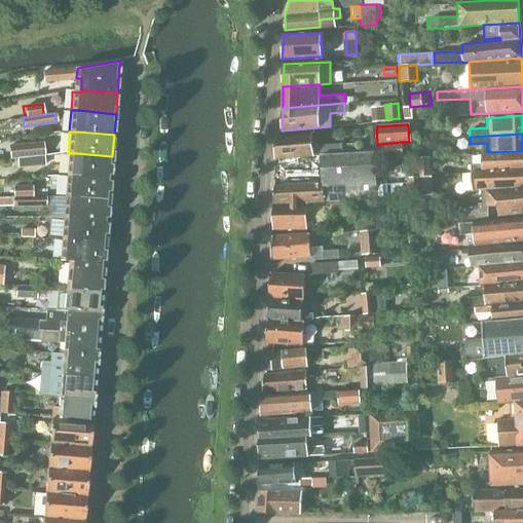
[(312,155),(321,155),(356,152),(356,142),(311,146),(310,135),(276,137),(275,158),(312,155)]
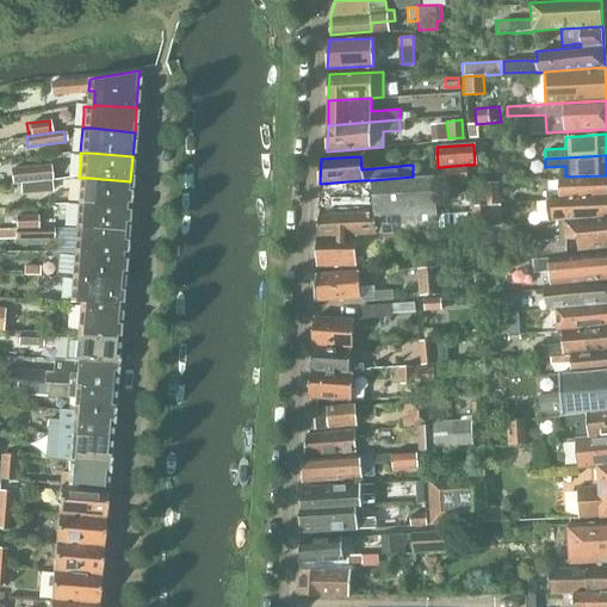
[(466,165),(441,167),(443,183),(469,181),(466,165)]
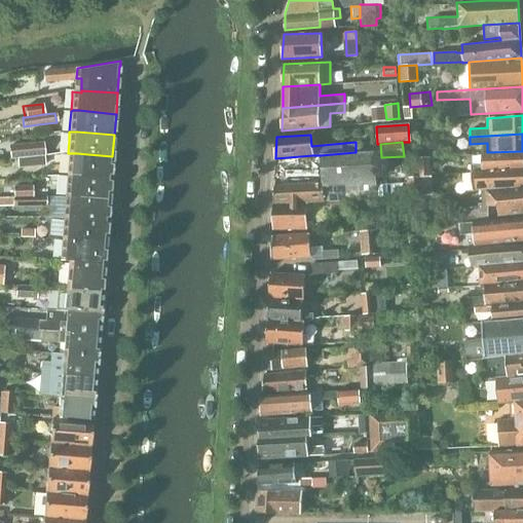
[(43,145),(6,147),(7,158),(44,155),(43,145)]
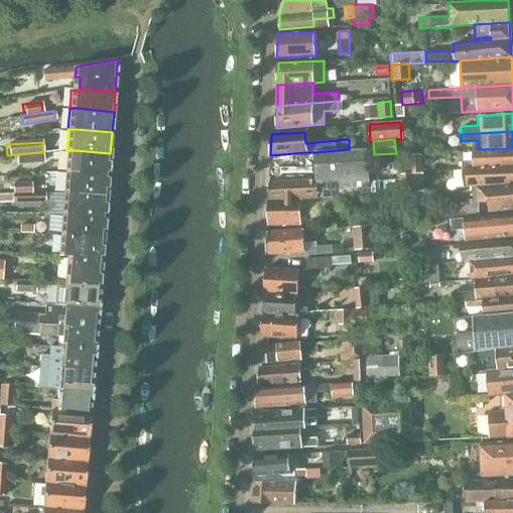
[(340,195),(340,198),(370,196),(367,148),(349,149),(314,152),(315,179),(269,181),(267,198),(267,200),(340,195)]
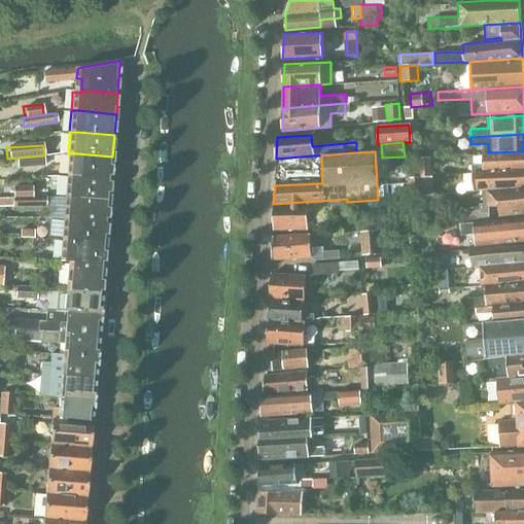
[(472,171),(523,167),(523,151),(488,152),(482,153),(482,162),(472,163),(472,171)]
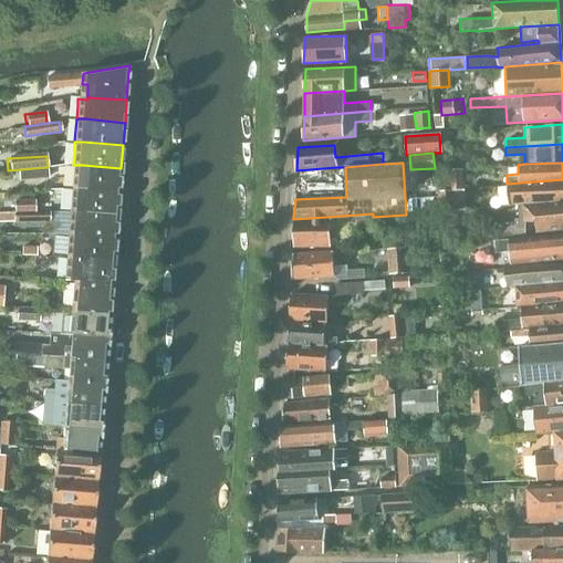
[(120,191),(121,168),(82,165),(75,165),(73,165),(72,178),(80,179),(80,188),(120,191)]
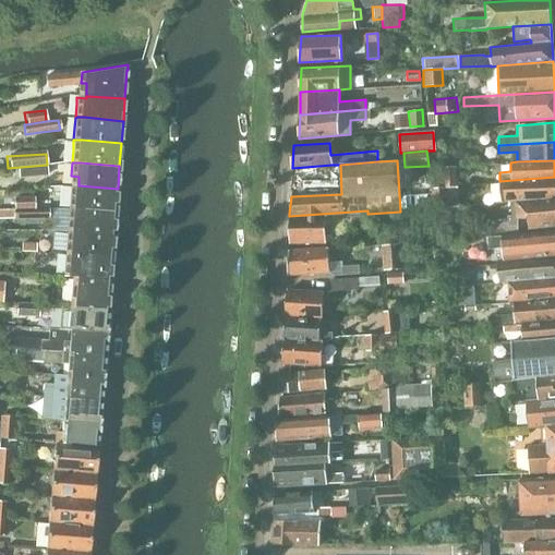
[(44,165),(14,168),(15,177),(45,175),(44,165)]
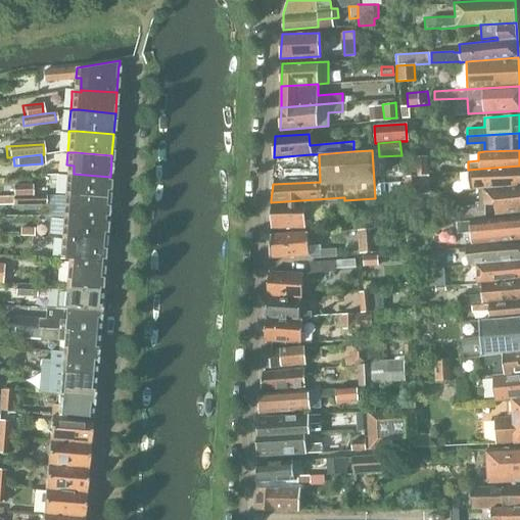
[(415,176),(428,175),(428,155),(413,156),(415,176)]
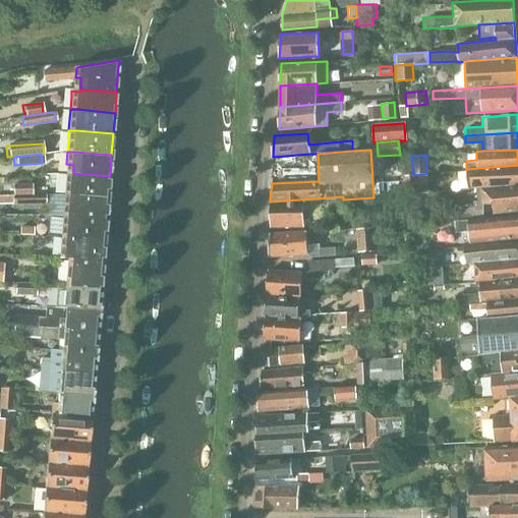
[(475,187),(517,184),(517,165),(466,169),(468,188),(476,188),(475,187)]
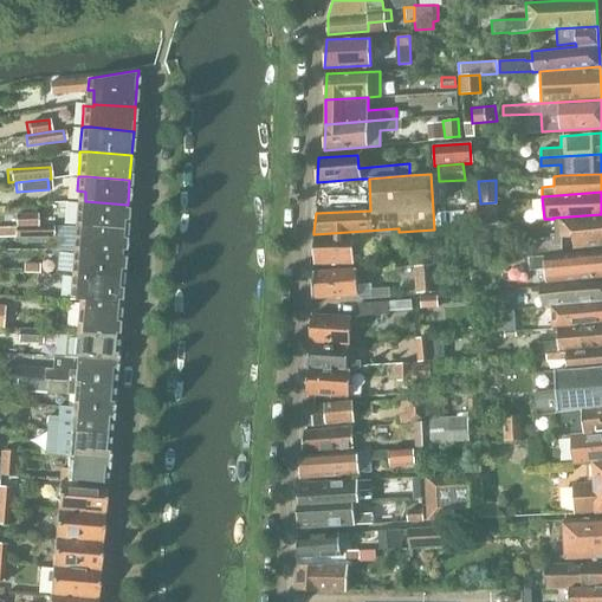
[(75,225),(125,228),(128,205),(85,201),(76,200),(76,212),(75,225)]
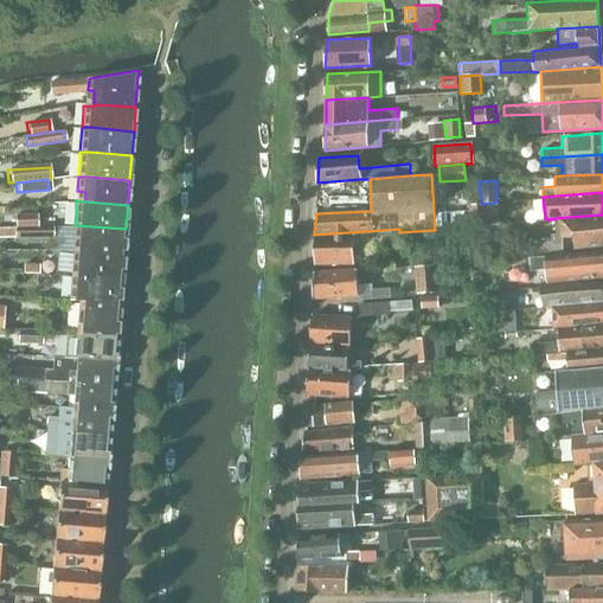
[(482,204),(468,205),(469,226),(483,225),(482,204)]
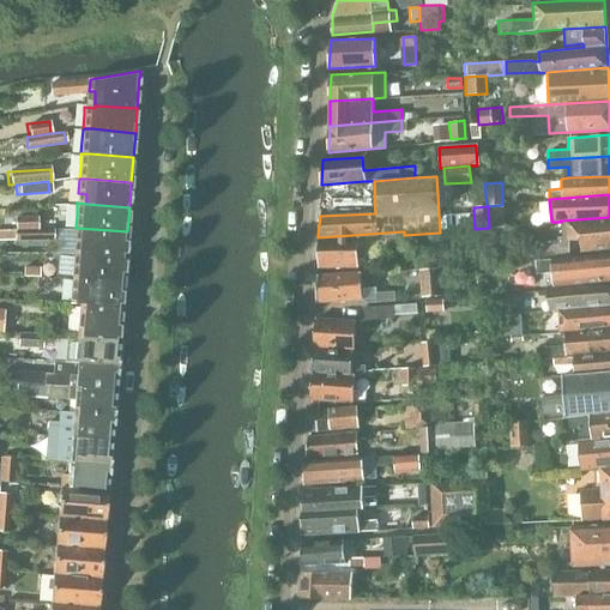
[(609,217),(560,221),(561,222),(561,236),(557,237),(557,241),(541,241),(542,259),(569,257),(568,240),(574,239),(574,241),(579,241),(580,252),(609,248),(609,217)]
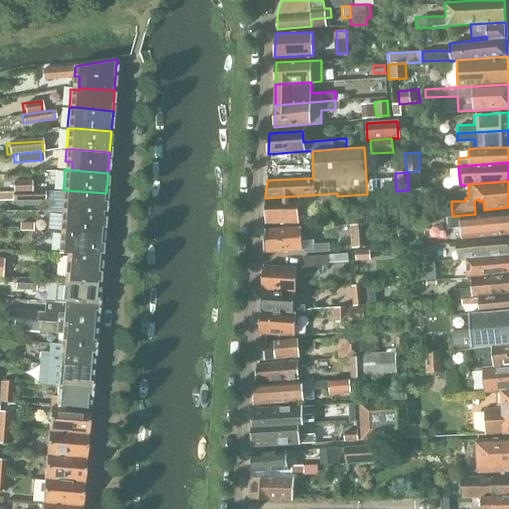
[(11,183),(12,192),(30,191),(30,182),(11,183)]
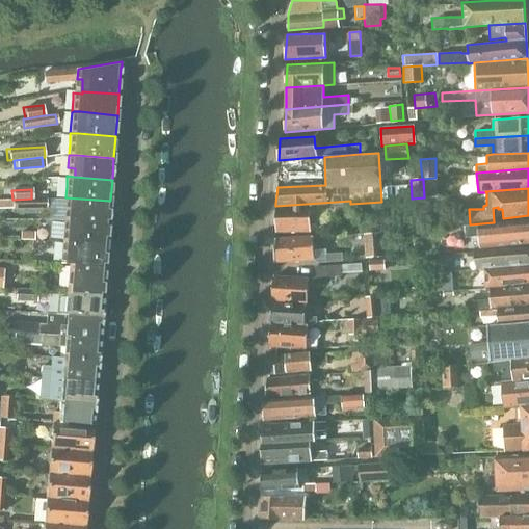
[(71,219),(109,222),(110,201),(65,197),(63,219),(71,219)]
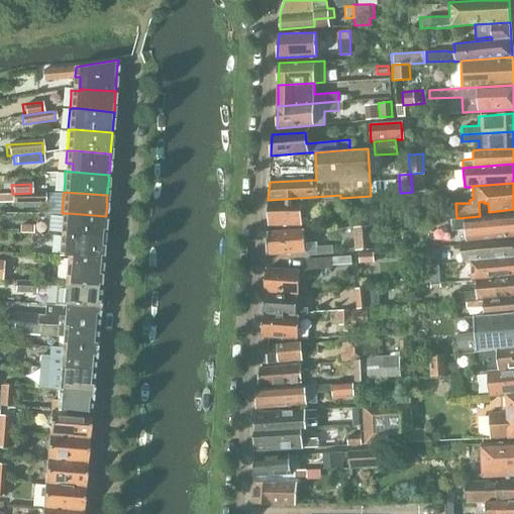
[(44,193),(30,193),(12,194),(12,203),(45,202),(44,193)]
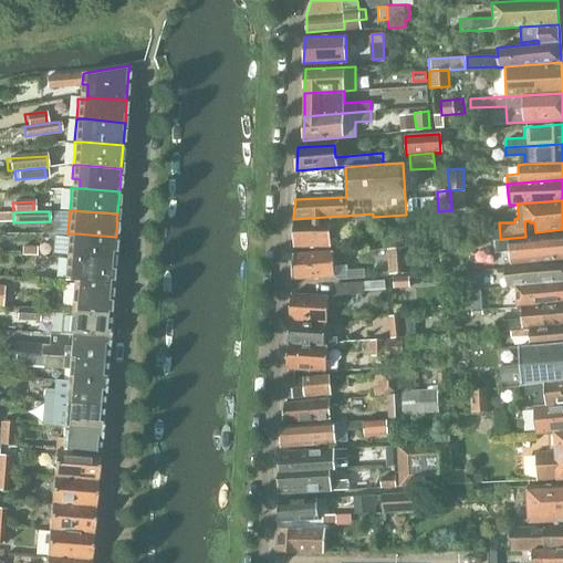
[(373,214),(293,219),(293,247),(331,246),(330,230),(345,230),(374,228),(373,217),(373,214)]
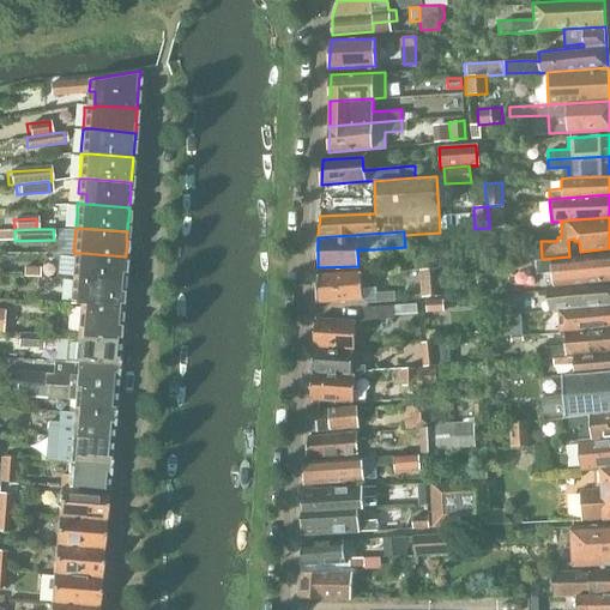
[(82,253),(73,253),(71,277),(124,283),(126,257),(82,253)]
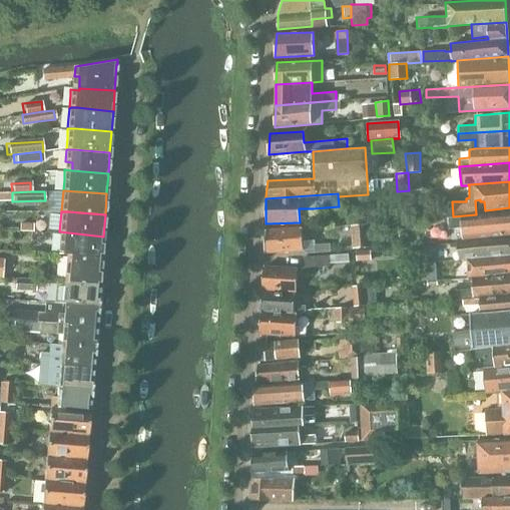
[(509,211),(476,214),(453,216),(448,217),(449,228),(461,227),(462,239),(509,234),(509,211)]
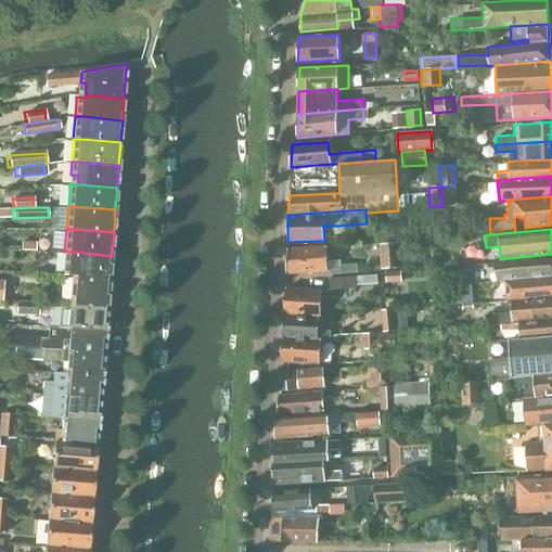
[(381,269),(400,267),(398,242),(379,243),(381,269)]
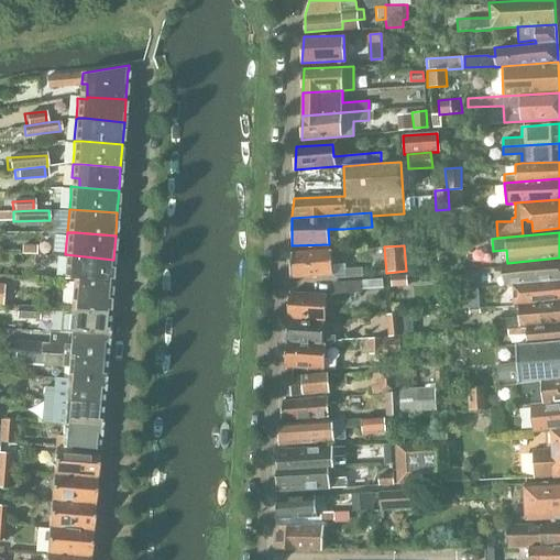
[(331,264),(331,250),(291,252),(289,277),(332,274),(332,275),(336,278),(362,276),(362,266),(344,267),(344,263),(331,264)]
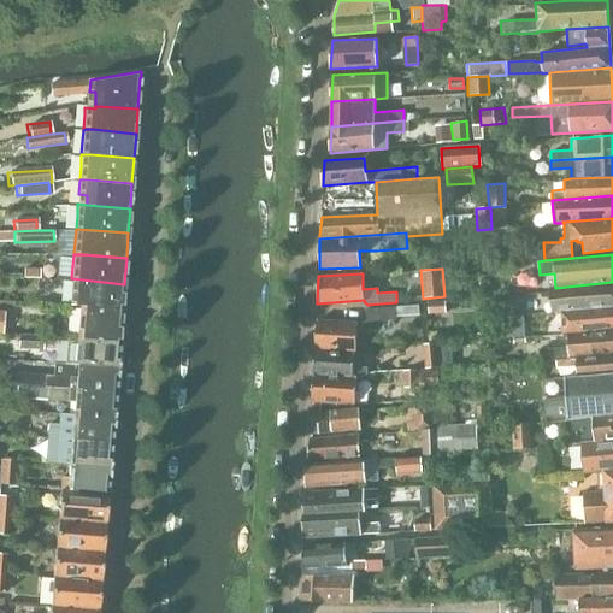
[(122,310),(124,284),(71,278),(70,292),(80,293),(78,305),(122,310)]
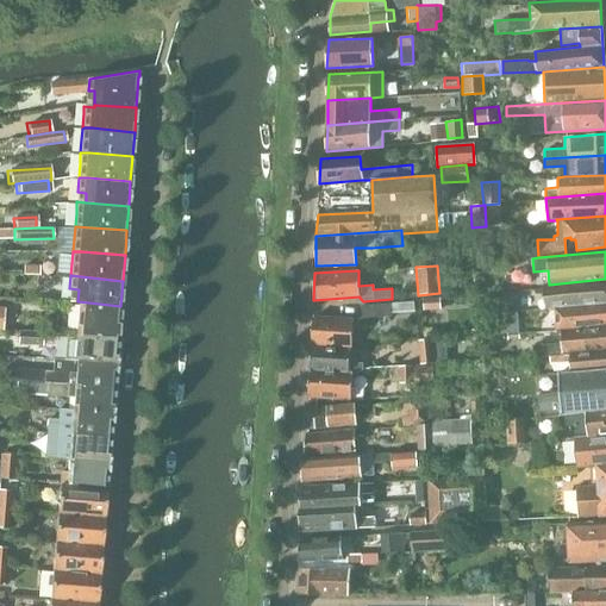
[(553,308),(605,304),(605,282),(581,283),(543,287),(544,308),(553,308)]
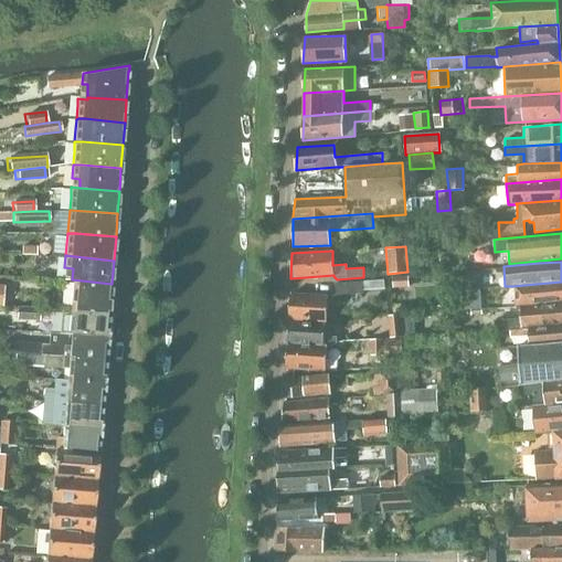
[(389,287),(409,286),(407,275),(392,276),(391,276),(388,277),(389,287)]
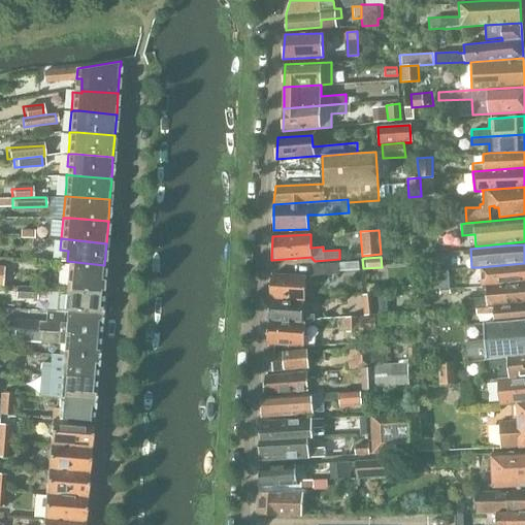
[(65,289),(102,292),(103,280),(104,280),(105,275),(104,275),(104,265),(67,261),(65,289)]
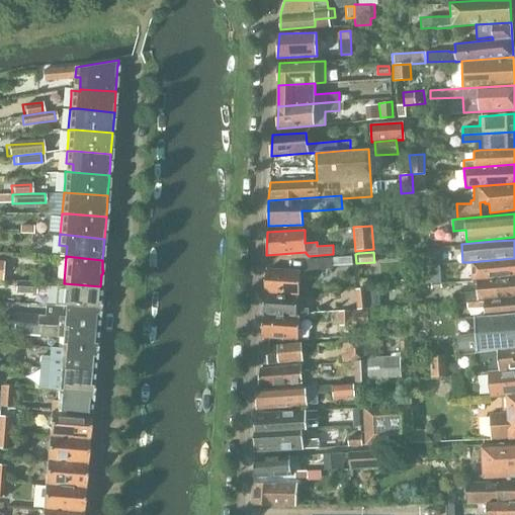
[(331,258),(331,257),(307,259),(308,270),(332,268),(331,258)]
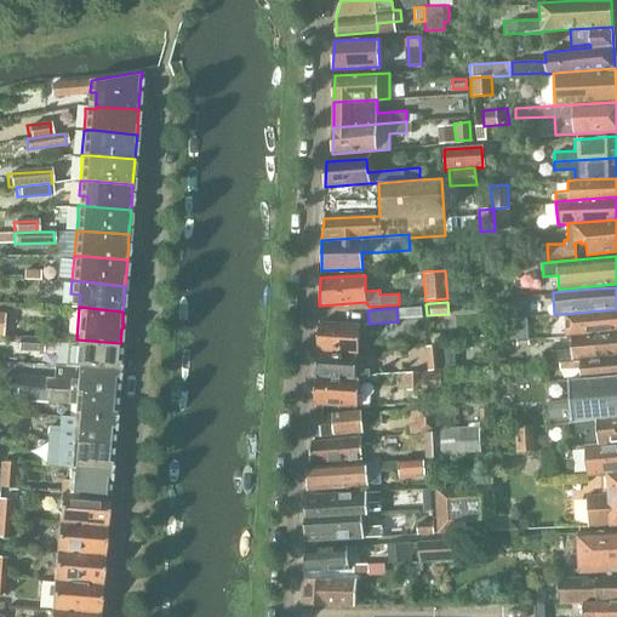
[(616,309),(563,314),(565,336),(570,336),(570,335),(616,330),(616,309)]
